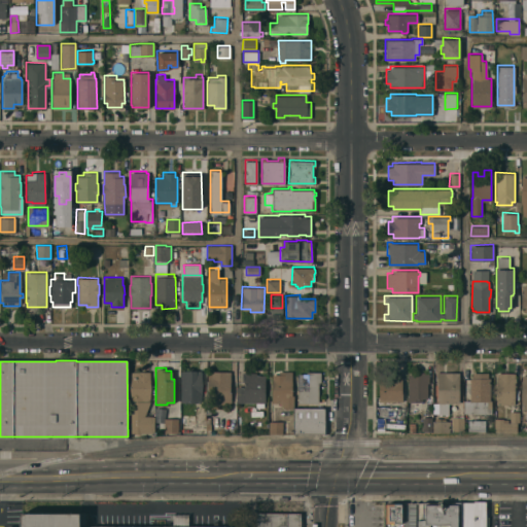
[(181,401),(181,370),(201,370),(201,379),(202,379),(201,401),(181,401)]
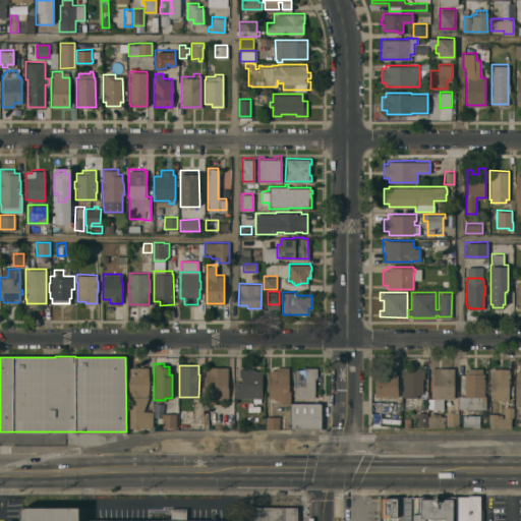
[(126,403),(128,403),(128,366),(148,366),(149,383),(148,396),(147,396),(141,410),(152,410),(152,426),(141,426),(141,427),(128,427),(128,412),(126,412),(126,403)]
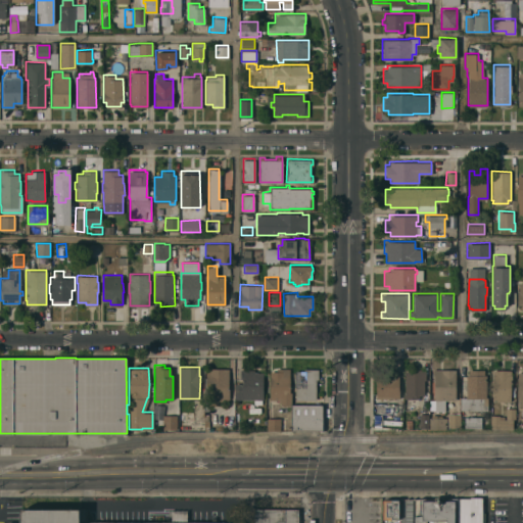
[(223,398),(223,405),(205,405),(205,368),(228,368),(228,380),(229,380),(229,398),(223,398)]
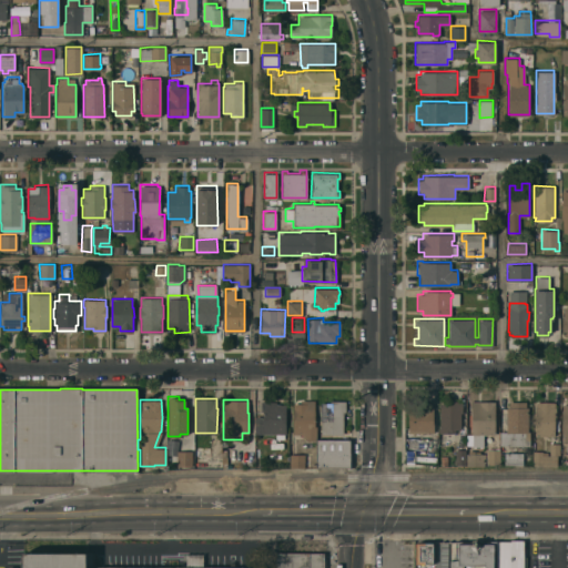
[(293,403),(300,403),(300,399),(314,399),(314,425),(316,425),(316,435),(314,435),(314,439),(304,439),(304,435),(302,435),(302,433),(293,433),(293,403)]
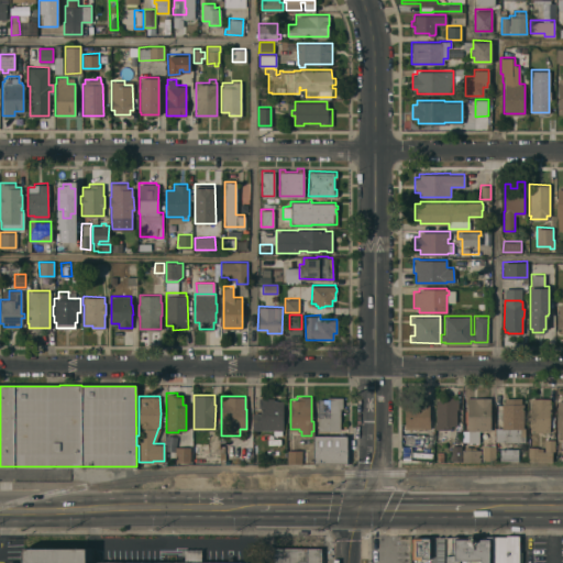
[(318,396),(342,396),(342,408),(340,408),(340,429),(318,429),(318,396)]
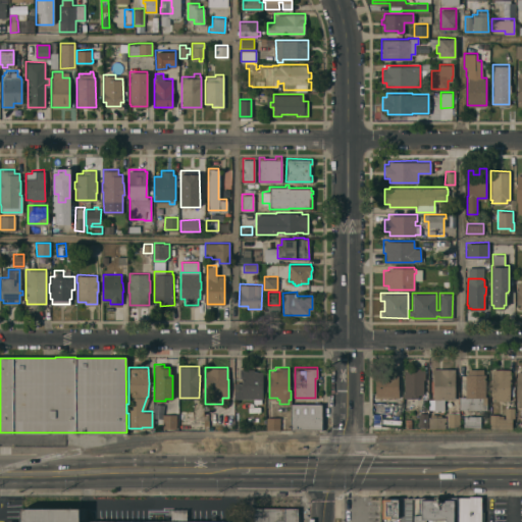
[(261,399),(235,398),(235,381),(241,382),(241,376),(239,376),(239,368),(253,368),(253,370),(262,370),(261,399)]
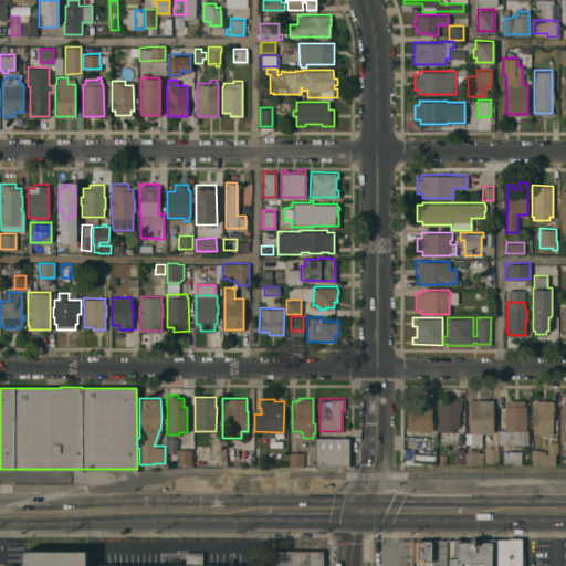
[(438,401),(448,401),(448,399),(460,399),(460,410),(459,410),(459,427),(453,427),(453,430),(437,430),(437,422),(438,422),(438,401)]
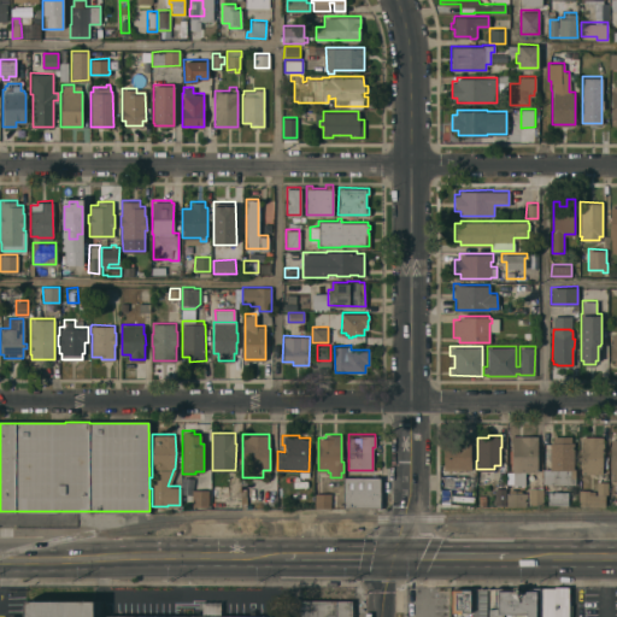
[(512,471),(512,447),(510,447),(510,435),(536,435),(538,471),(512,471)]
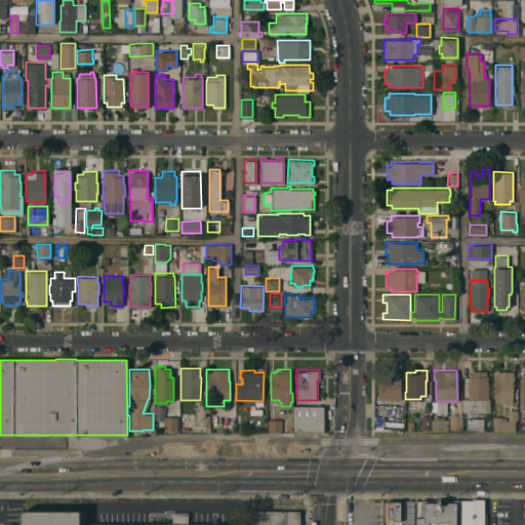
[(461,410),(461,398),(468,398),(468,375),(470,375),(470,370),(485,370),(485,375),(487,375),(487,398),(489,398),(489,410),(468,410),(461,410)]
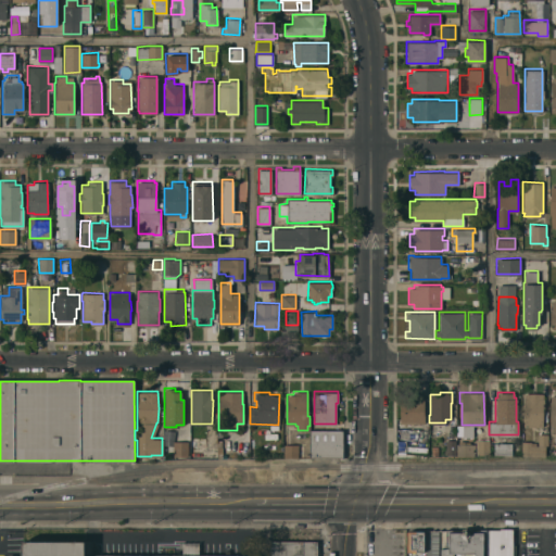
[(523,396),(525,396),(525,392),(542,392),(542,396),(543,396),(543,411),(542,411),(542,426),(523,426),(523,396)]
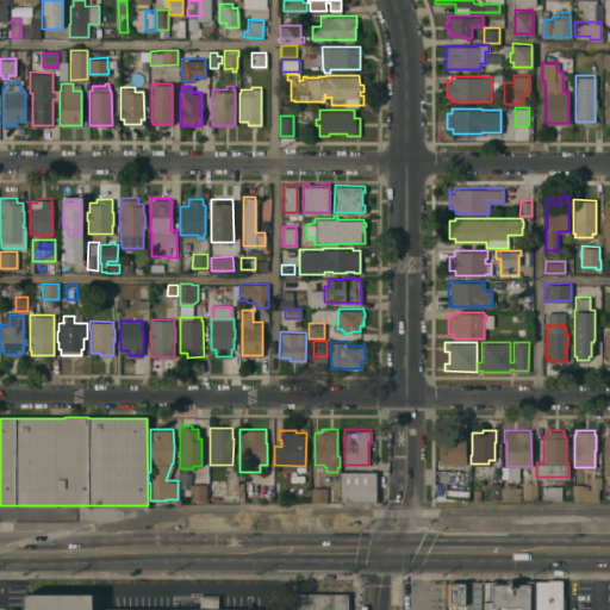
[(439,435),(465,435),(465,443),(466,443),(466,464),(446,464),(446,466),(443,466),(443,464),(439,464),(439,435)]
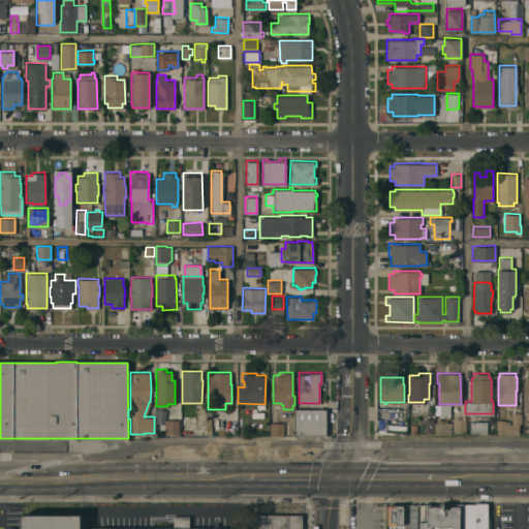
[(325,408),(325,433),(296,433),(296,408),(325,408)]
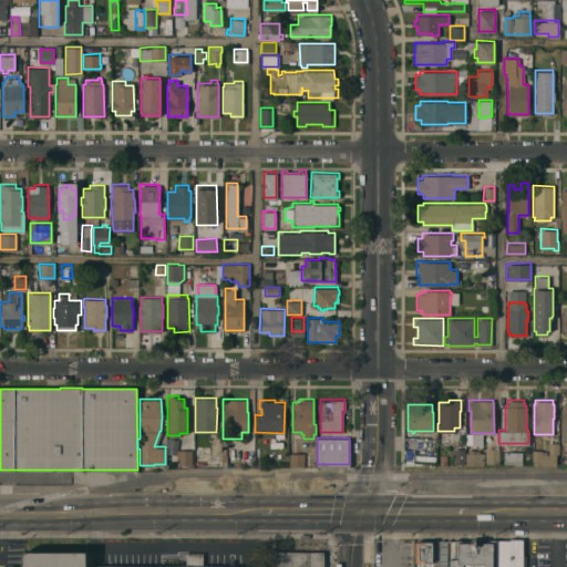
[(533,463),(533,450),(542,450),(546,450),(546,453),(548,453),(548,442),(558,442),(558,453),(556,453),(556,463),(533,463)]
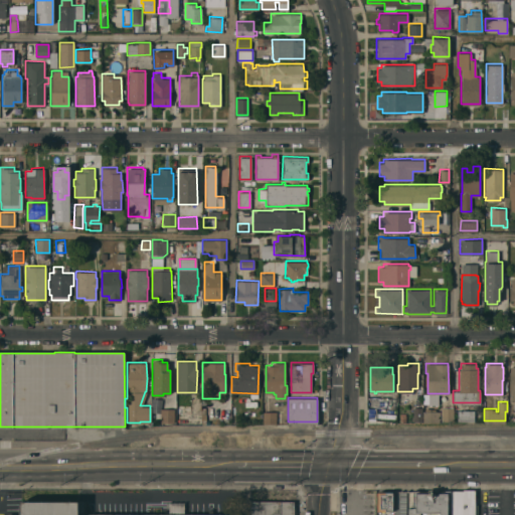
[(412,406),(421,406),(421,420),(420,420),(420,421),(413,421),(413,419),(412,419),(412,406)]
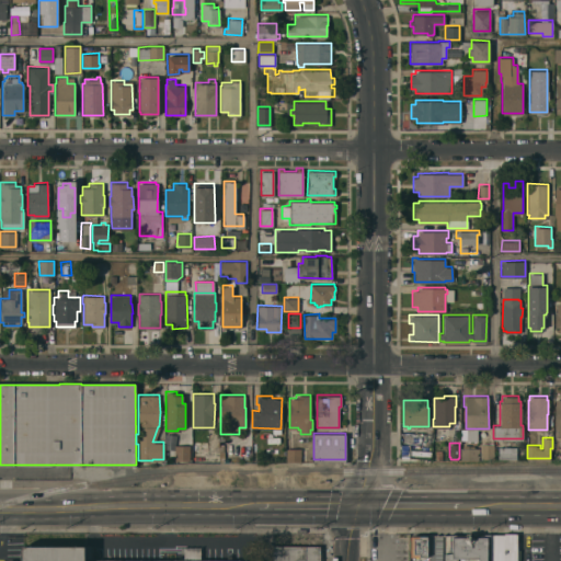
[(480,457),(480,443),(493,443),(493,457),(490,457),(480,457)]
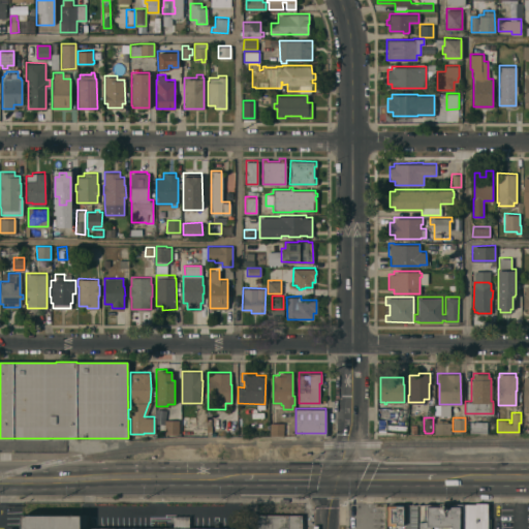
[(178,418),(178,433),(164,433),(164,418),(178,418)]
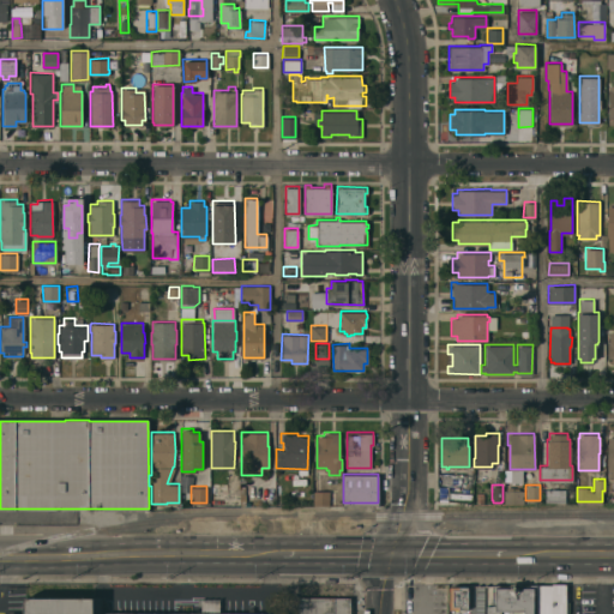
[(506,489),(506,487),(512,487),(512,489),(524,489),(524,494),(522,494),(522,497),(523,497),(523,503),(505,503),(505,489),(506,489)]
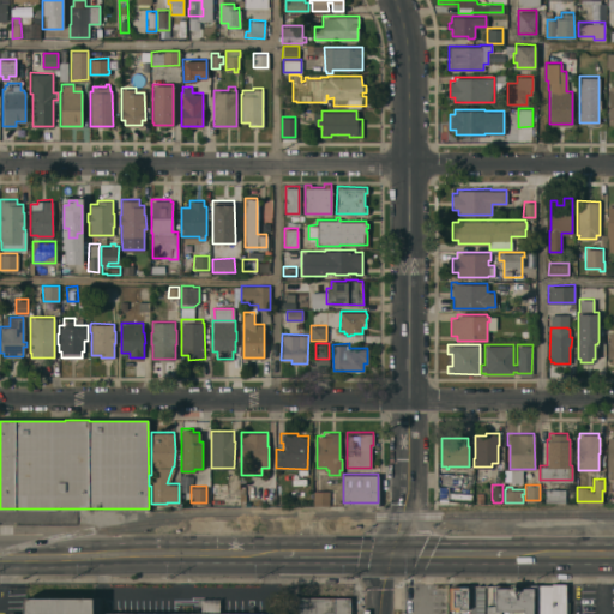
[(565,488),(565,501),(546,501),(545,488),(565,488)]
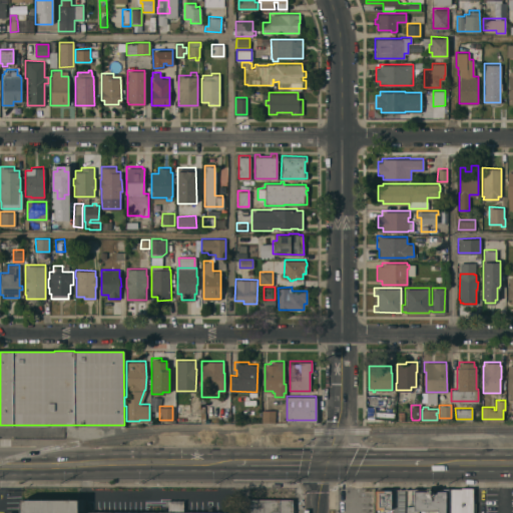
[(262,420),(262,410),(275,409),(275,420),(262,420)]
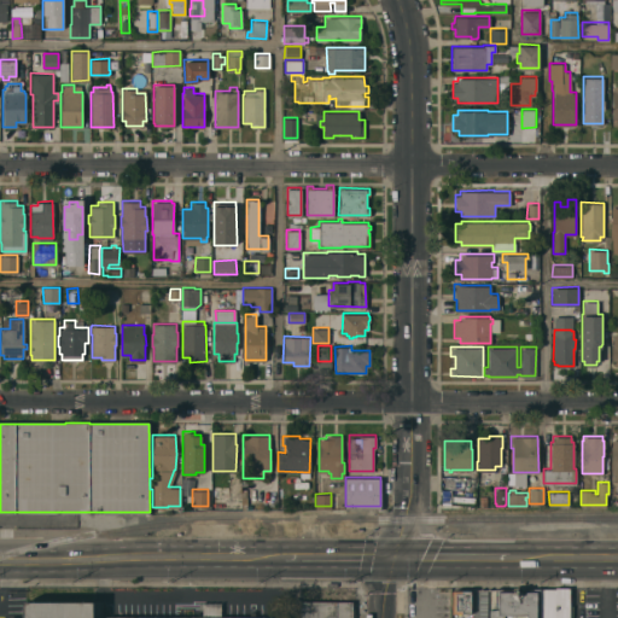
[(472,617),(472,588),(487,588),(487,617),(472,617)]
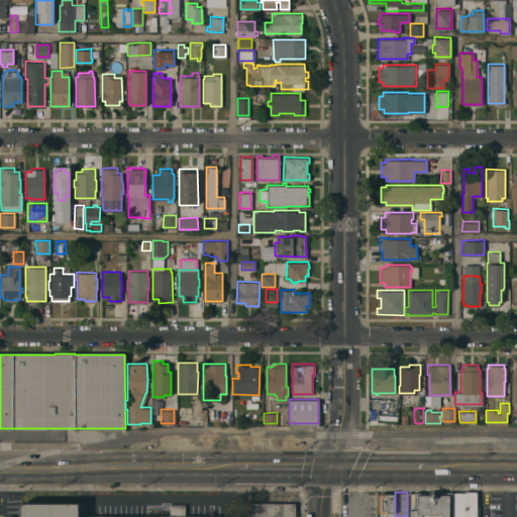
[(448,499),(448,516),(409,516),(409,509),(416,509),(416,494),(429,494),(429,492),(452,492),(452,499),(448,499)]
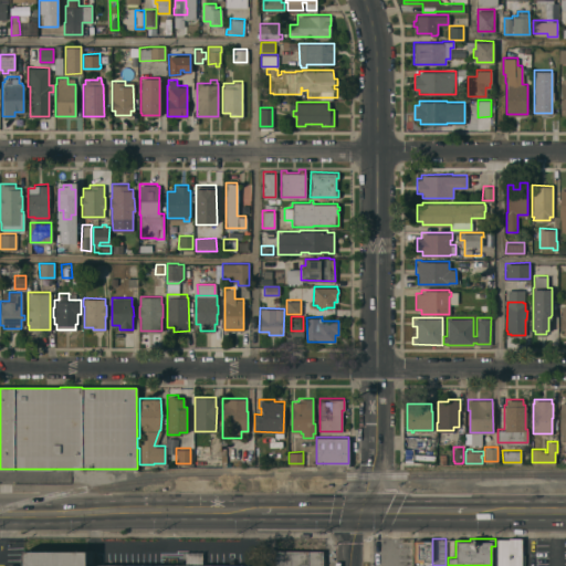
[(495,565),(495,546),(495,538),(522,538),(522,565),(495,565)]
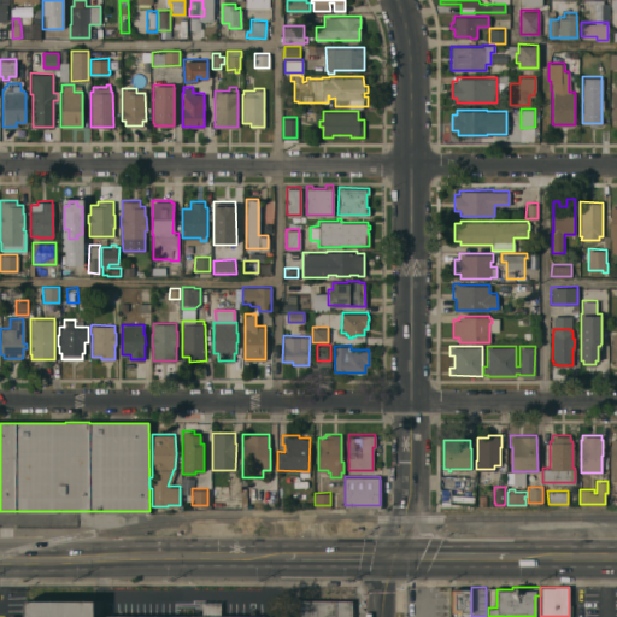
[(470,589),(470,611),(462,611),(462,612),(452,612),(452,589),(470,589)]
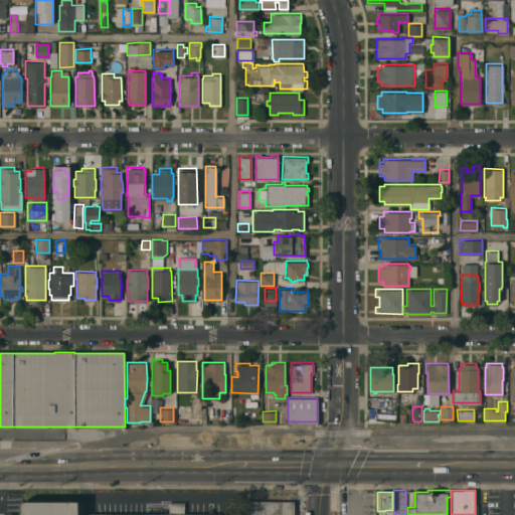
[(6,514),(20,514),(20,500),(78,501),(78,500),(82,500),(82,513),(168,513),(168,501),(183,502),(183,513),(238,513),(238,514),(248,514),(249,500),(294,500),(294,514),(6,514)]
